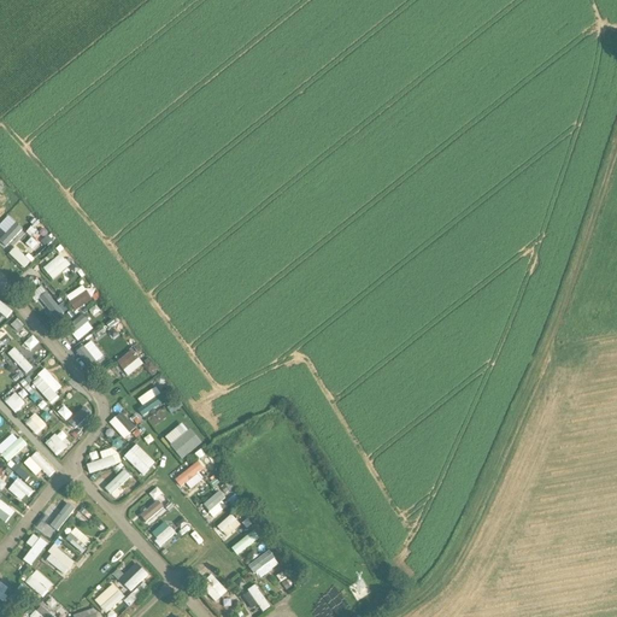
[(0,206),(0,219),(3,222),(10,213),(1,206),(0,206)]
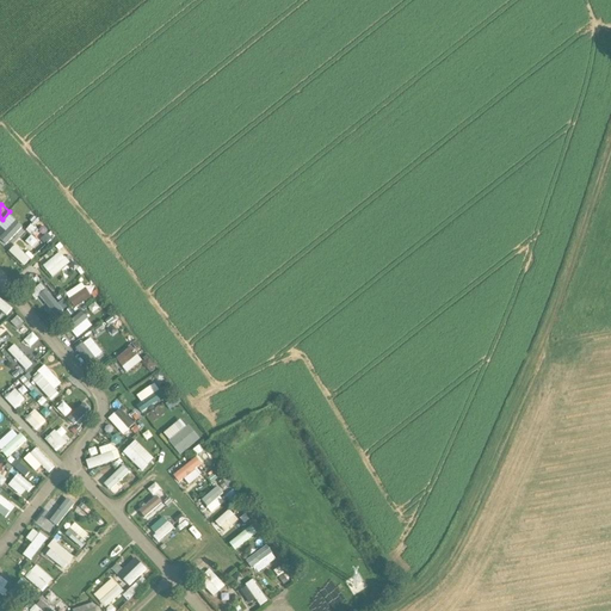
[(29,226),(35,220),(18,205),(12,211),(29,226)]
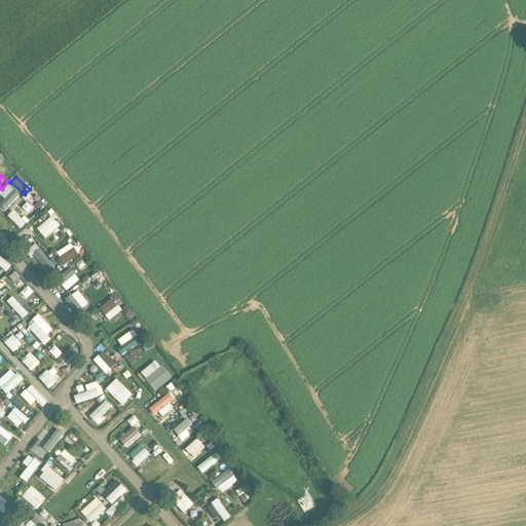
[(33,198),(38,194),(33,188),(28,193),(33,198)]
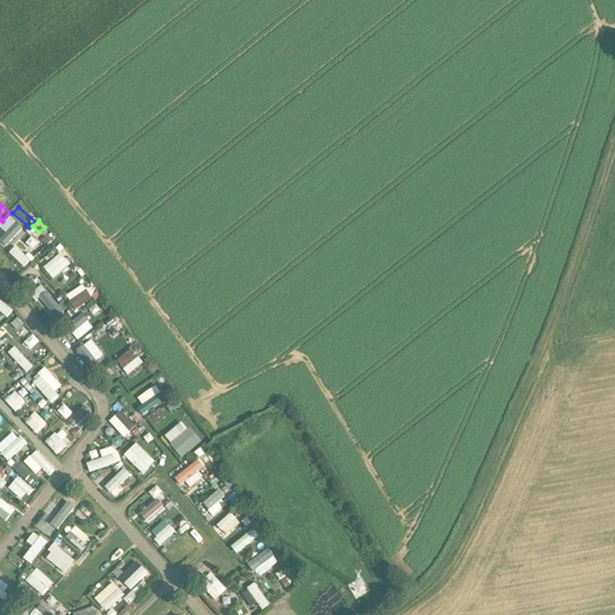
[(27,233),(19,239),(24,244),(30,238),(27,233)]
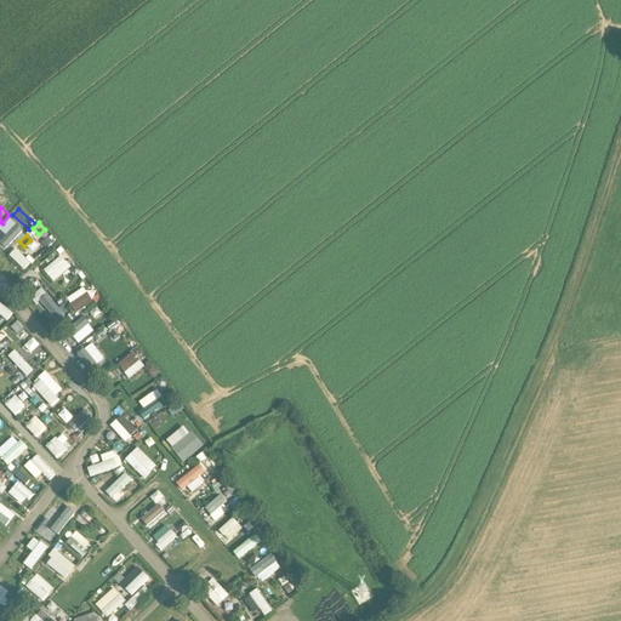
[(33,239),(27,246),(33,252),(39,245),(33,239)]
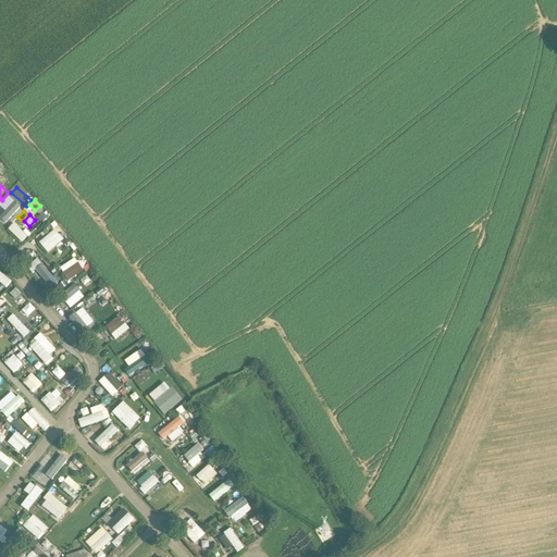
[(22,243),(28,236),(14,223),(8,230),(22,243)]
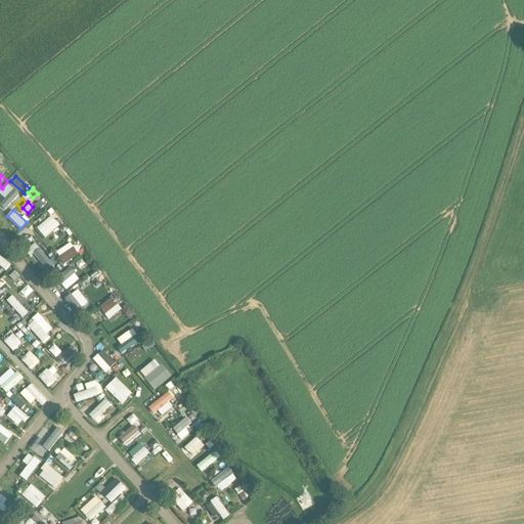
[(37,228),(46,238),(60,225),(52,216),(37,228)]
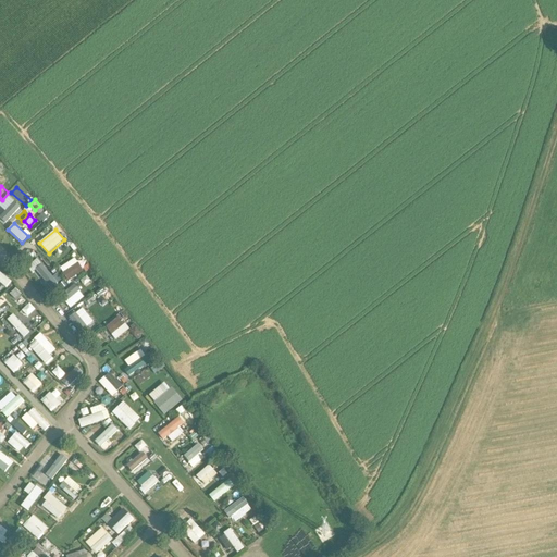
[(75,258),(60,268),(69,282),(84,271),(75,258)]
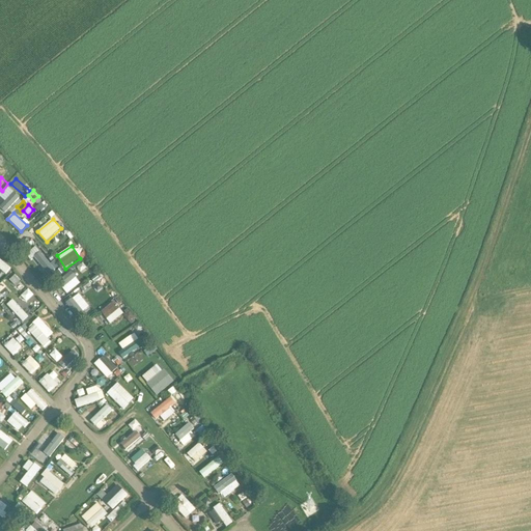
[(0,270),(6,275),(11,268),(0,258),(0,270)]
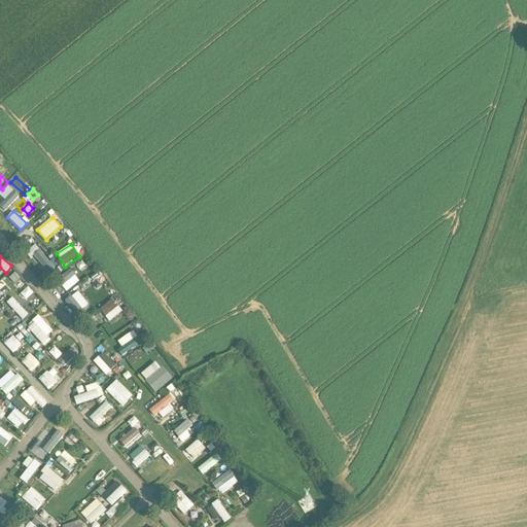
[(65,291),(82,278),(76,271),(59,284),(65,291)]
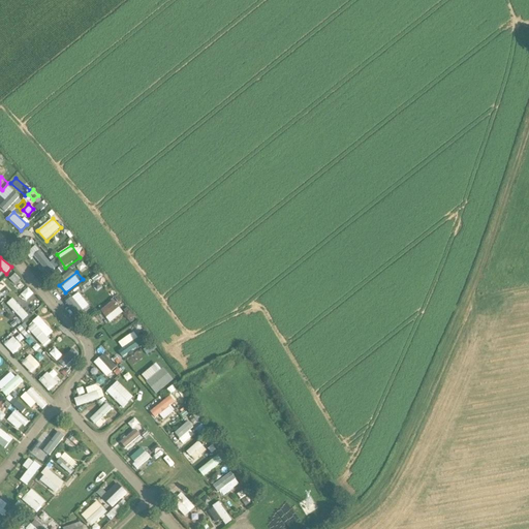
[(0,293),(9,304),(18,296),(7,285),(0,291),(0,293)]
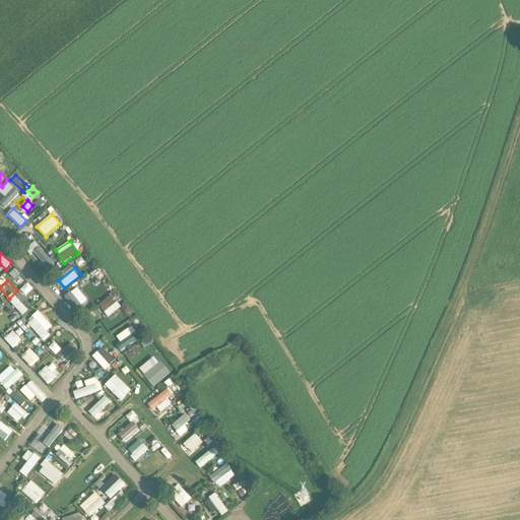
[(91,297),(105,286),(101,281),(87,291),(91,297)]
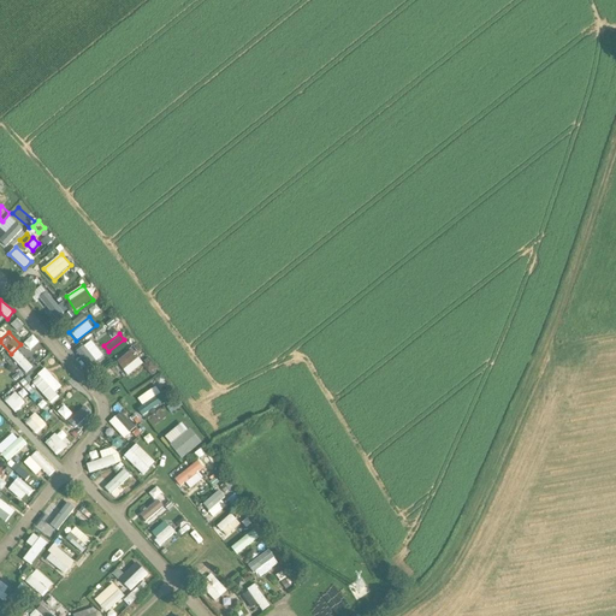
[(33,336),(24,343),(31,350),(40,342),(33,336)]
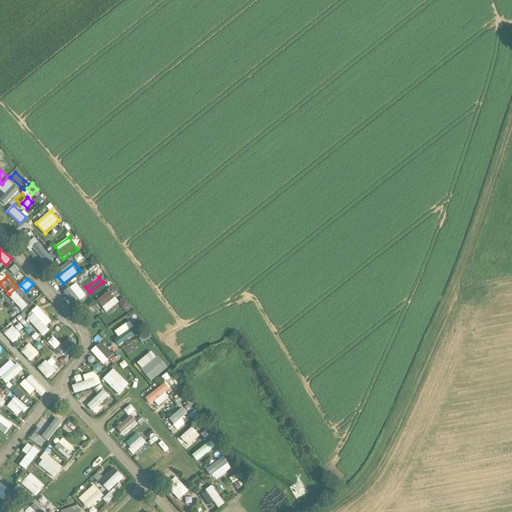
[(91,293),(93,295),(105,285),(103,282),(91,293)]
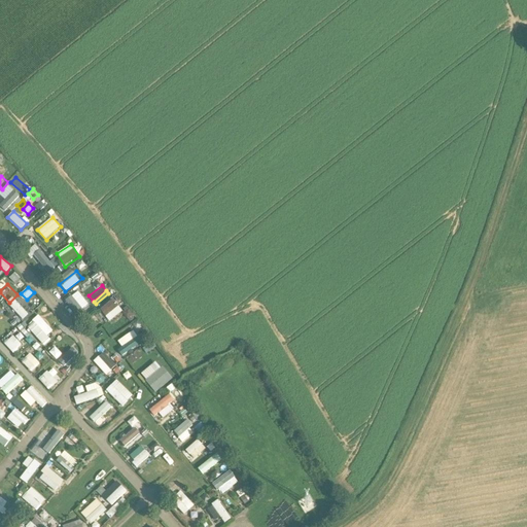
[(78,299),(68,311),(75,317),(85,304),(78,299)]
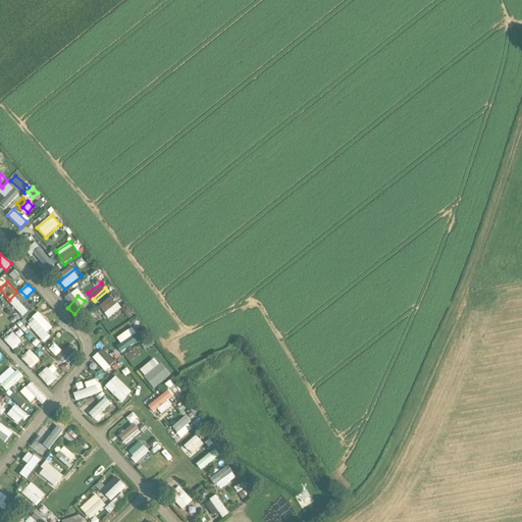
[(109,319),(122,307),(112,296),(99,308),(109,319)]
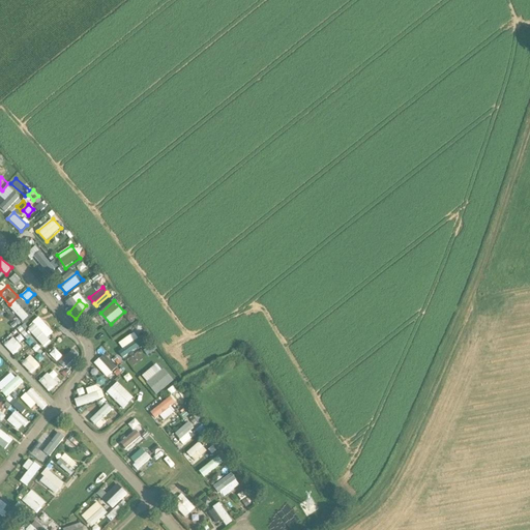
[(11,312),(22,322),(31,314),(21,303),(11,312)]
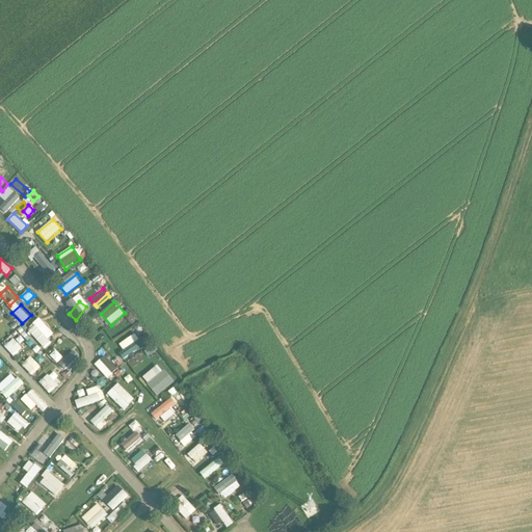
[(38,318),(27,331),(46,349),(52,342),(49,339),(54,334),(38,318)]
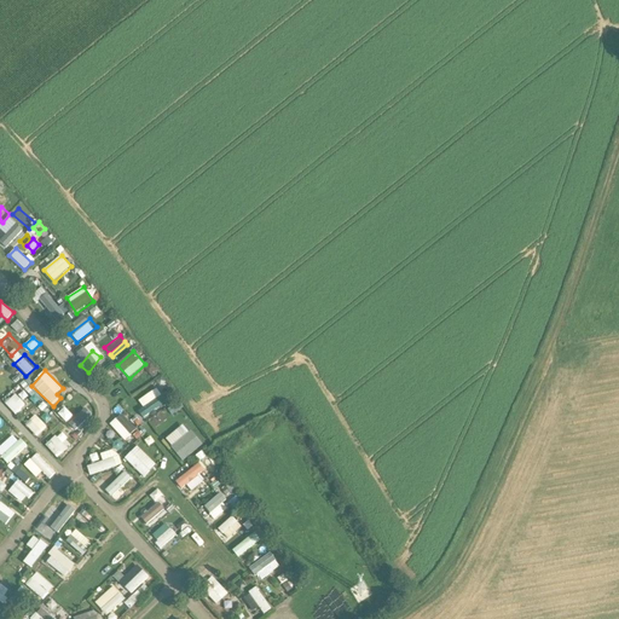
[(145,416),(166,403),(157,388),(137,401),(145,416)]
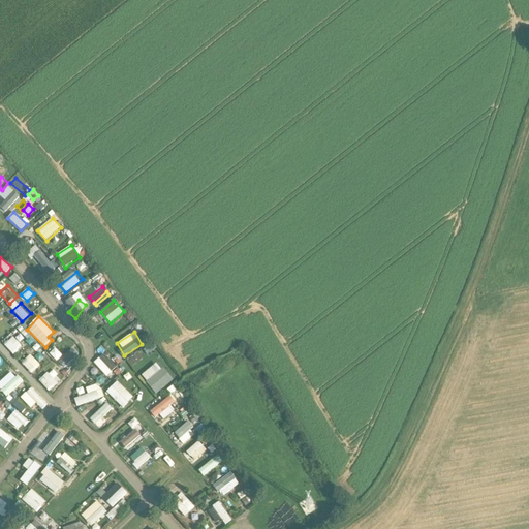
[(4,345),(13,355),(23,346),(13,336),(4,345)]
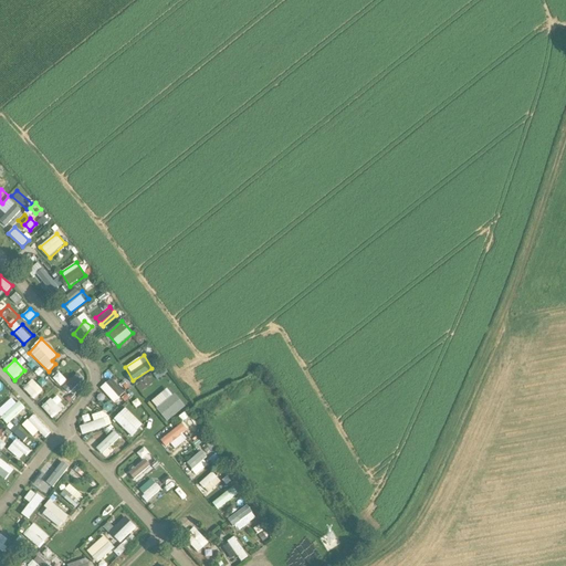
[(71,395),(85,379),(77,371),(63,387),(71,395)]
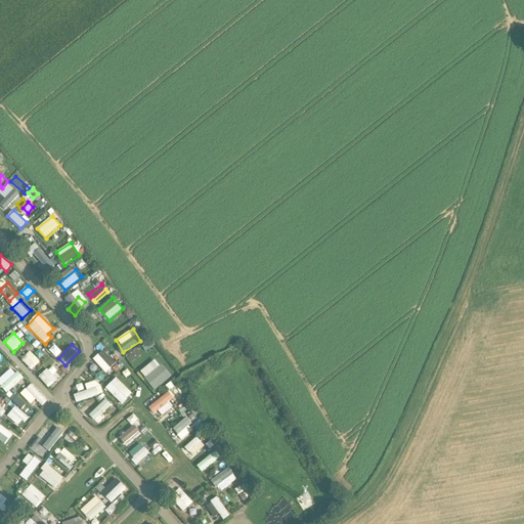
[(56,347),(51,352),(55,357),(60,352),(56,347)]
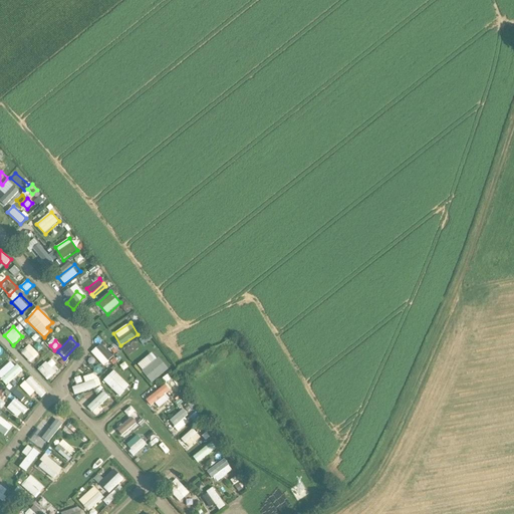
[(31,363),(41,353),(30,343),(21,352),(31,363)]
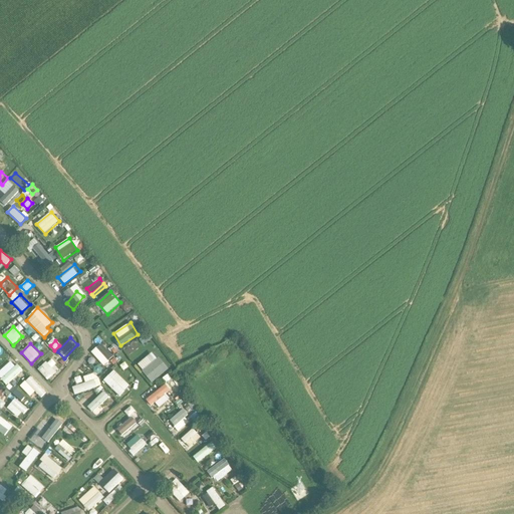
[(101,344),(91,352),(103,366),(113,358),(101,344)]
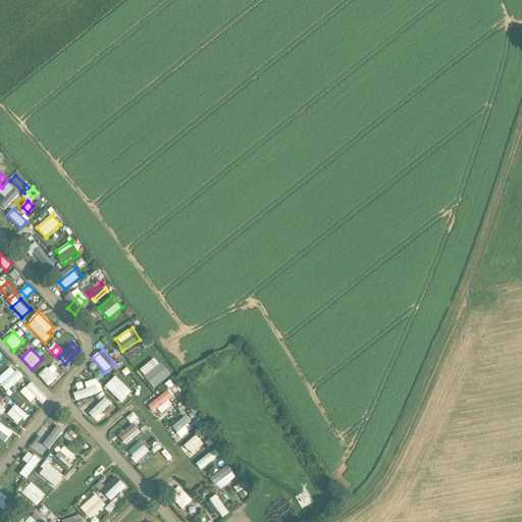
[(156,357),(140,370),(155,388),(171,375),(156,357)]
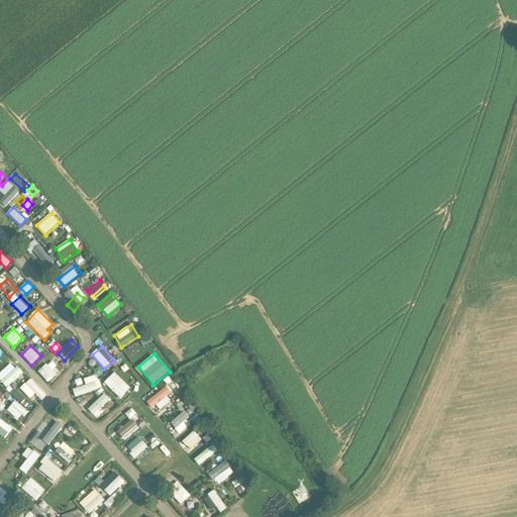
[(46,364),(37,372),(48,383),(57,375),(46,364)]
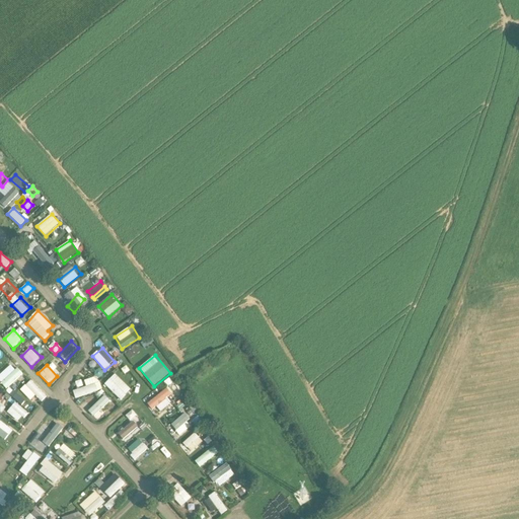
[(13,366),(2,372),(5,377),(16,371),(13,366)]
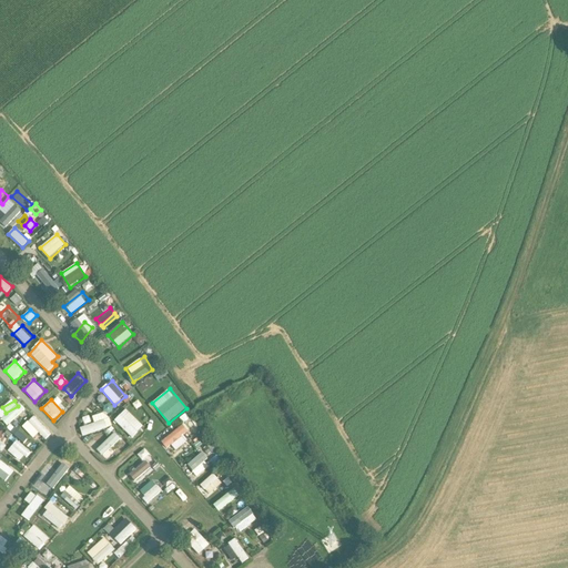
[(7,426),(26,409),(20,404),(1,421),(7,426)]
